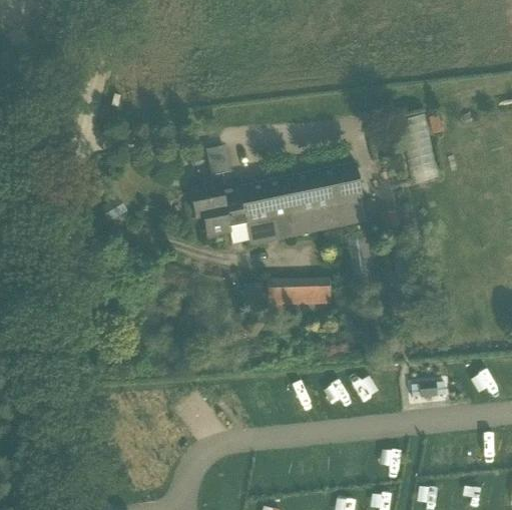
[(112,104),(117,106),(120,95),(115,93),(112,104)]
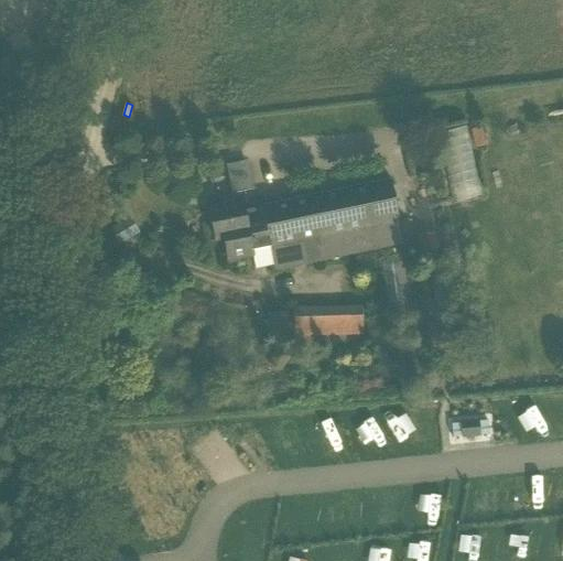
[(473,126),(445,127),(450,194),(477,193),(473,126)]
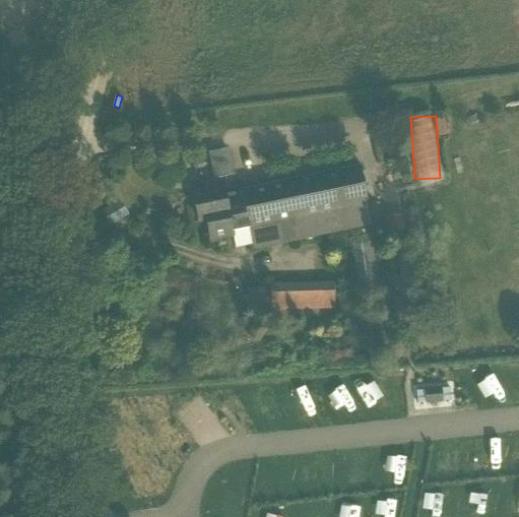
[(209,149),(215,175),(237,171),(231,144),(209,149)]
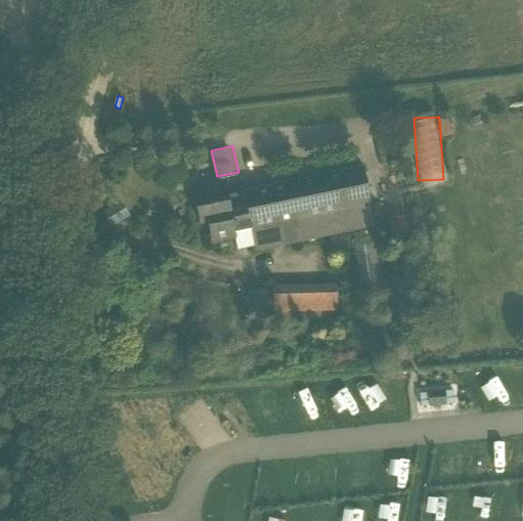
[(296,218),(300,240),(375,224),(363,165),(271,183),(274,205),(277,221),(296,218)]
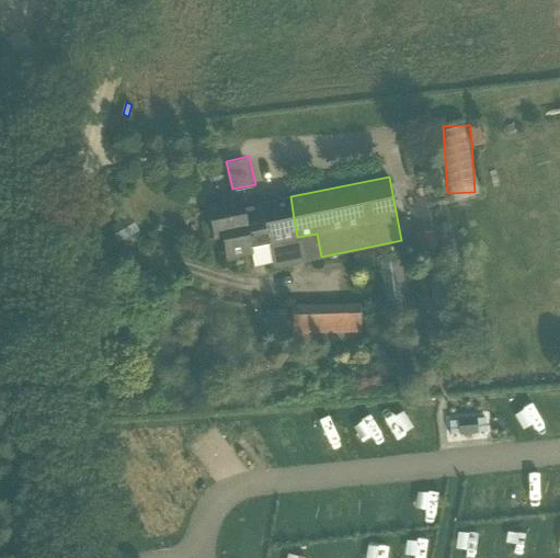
[(267,225),(294,219),(290,196),(243,206),(241,194),(223,198),(224,204),(208,207),(215,236),(248,229),(247,224),(265,219),(267,225)]
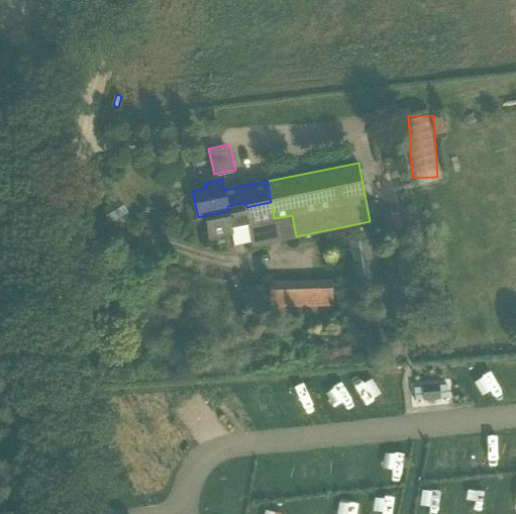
[(228,211),(198,217),(198,219),(207,217),(211,236),(232,232),(234,244),(249,241),(250,245),(296,236),(292,215),(274,218),(271,202),(246,207),(244,202),(227,206),(228,211)]
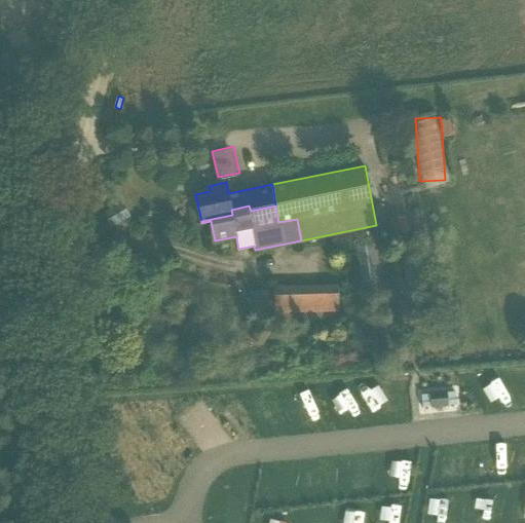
[(112,227),(121,221),(112,207),(103,213),(112,227)]
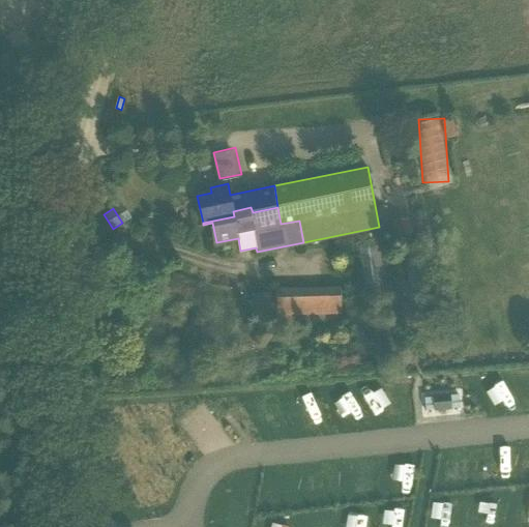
[(413,232),(410,216),(392,220),(395,235),(413,232)]
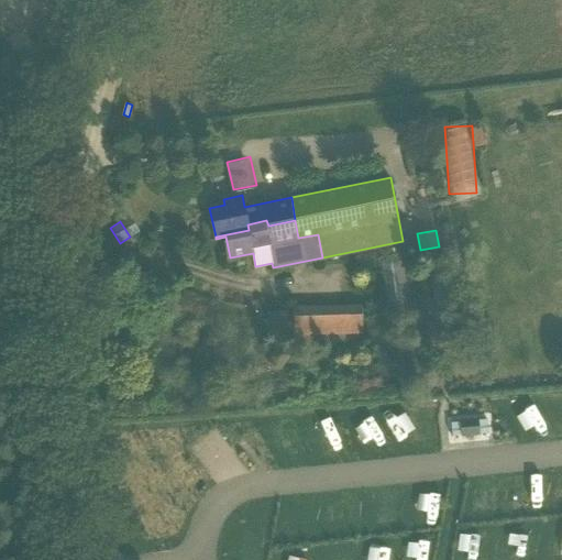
[(396,264),(382,266),(389,316),(418,313),(406,246),(393,249),(396,264)]
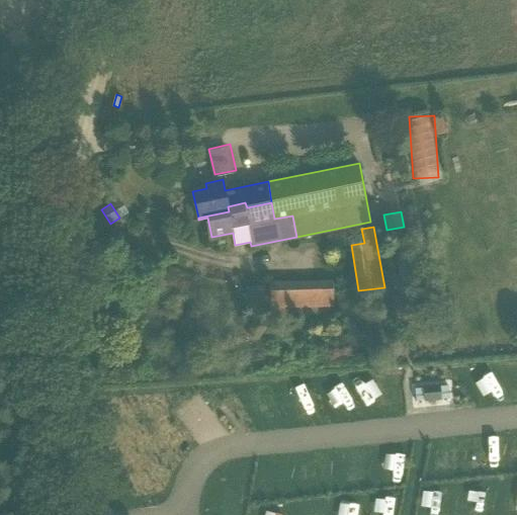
[(334,280),(270,282),(270,286),(246,286),(247,318),(333,316),(334,280)]
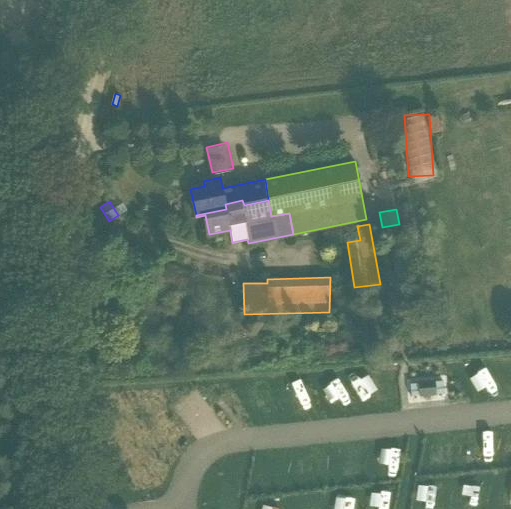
[(443,380),(435,381),(436,393),(444,392),(443,380)]
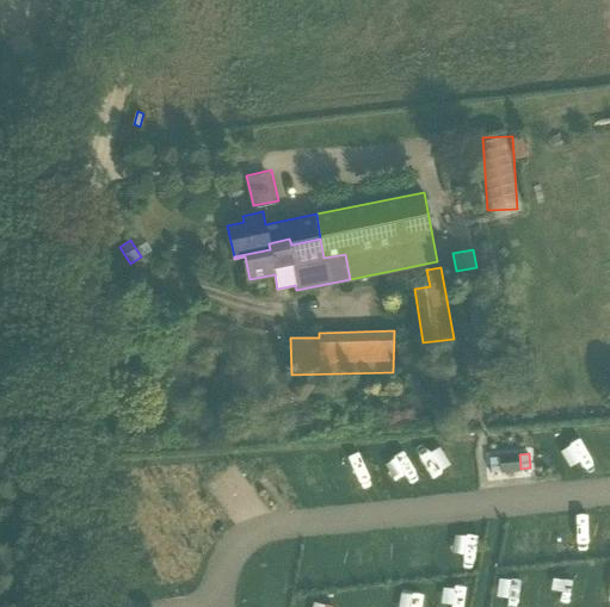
[(492,472),(501,471),(500,457),(490,458),(492,472)]
